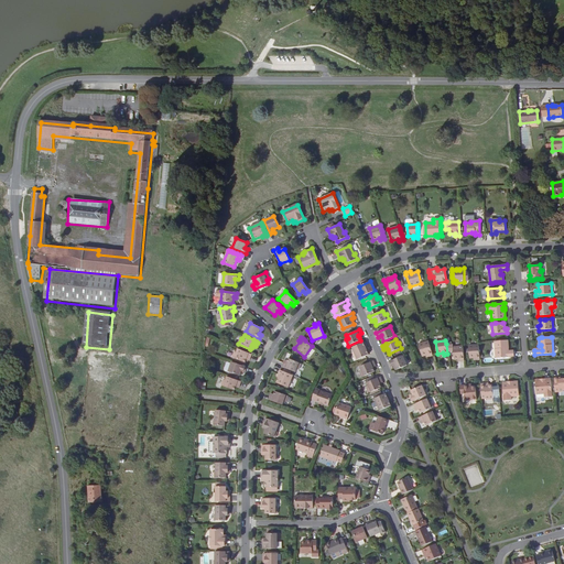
[(509,348),(508,340),(507,340),(499,342),(497,342),(495,342),(496,358),(514,357),(513,353),(507,353),(506,348),(509,348)]
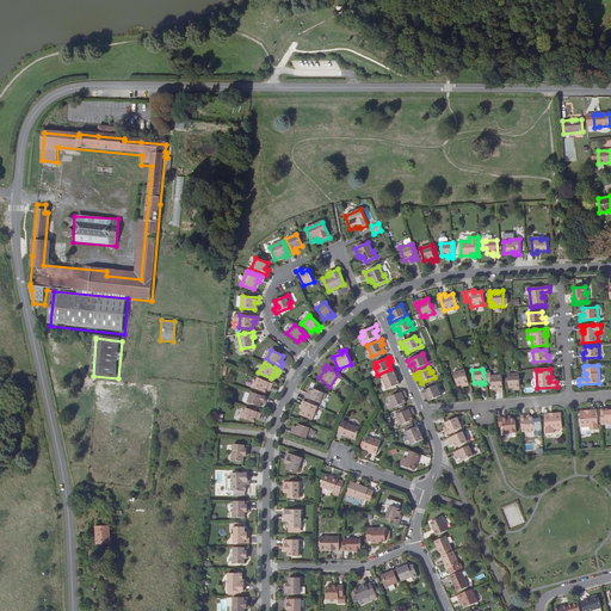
[(397,375),(395,370),(394,371),(393,371),(382,376),(387,389),(399,384),(395,376),(397,375)]
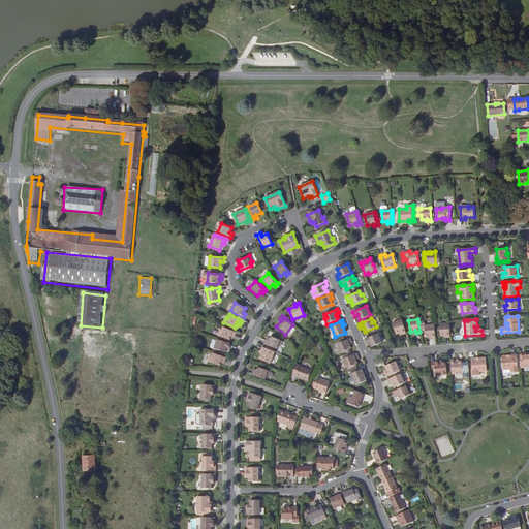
[(406,334),(402,320),(393,323),(396,334),(401,333),(402,335),(406,334)]
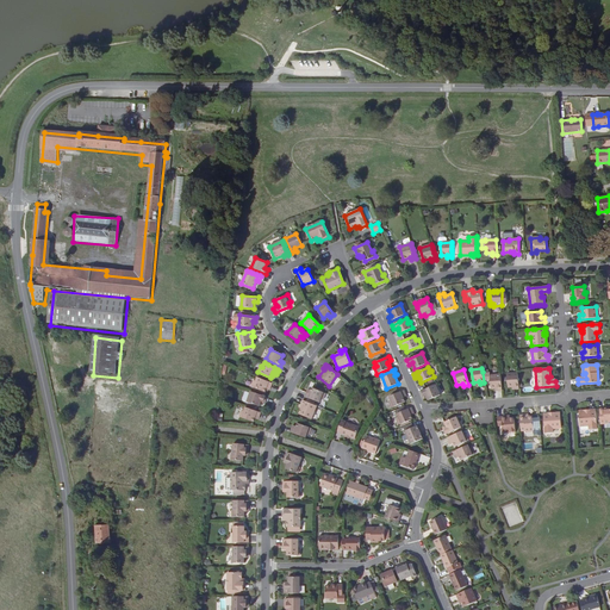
[(515,390),(520,388),(520,387),(518,373),(506,374),(508,387),(514,387),(515,390)]
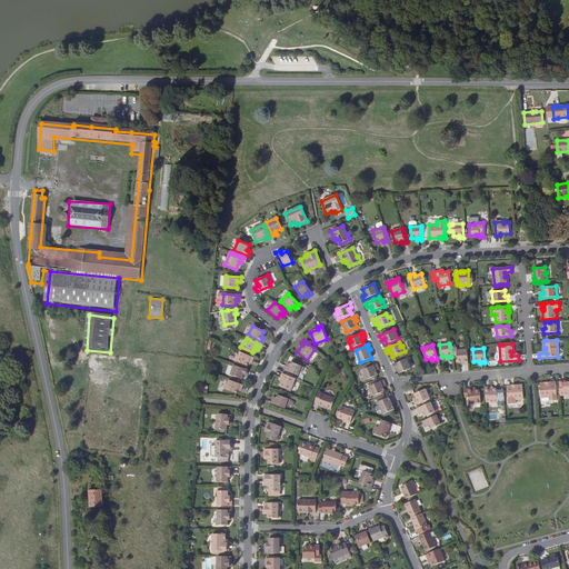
[(468,363),(467,349),(457,350),(458,362),(463,362),(463,365),(468,363)]
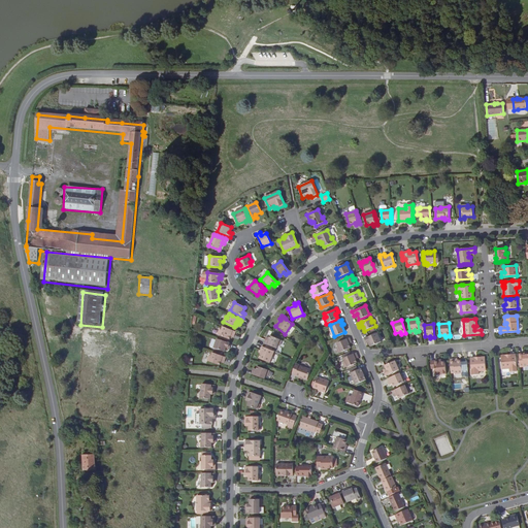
[(234,335),(235,332),(235,331),(226,328),(224,327),(223,327),(222,330),(220,329),(218,334),(229,339),(230,336),(230,335),(231,334),(234,335)]
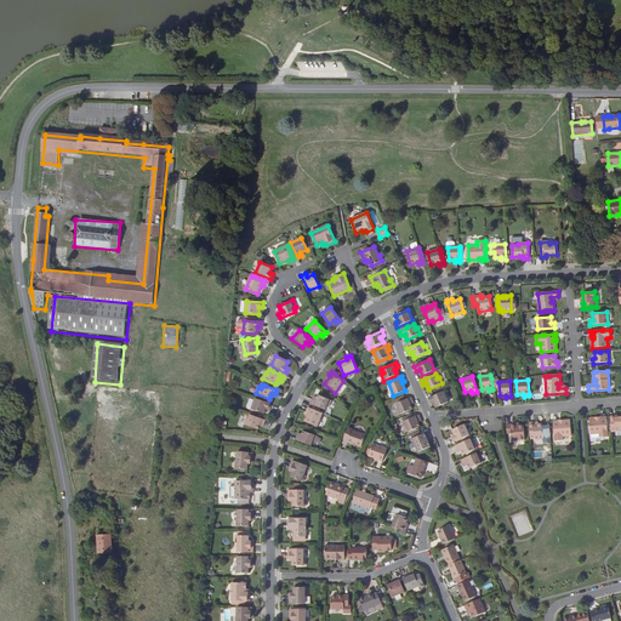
[(433,402),(436,408),(448,403),(444,392),(428,398),(431,403),(433,402)]
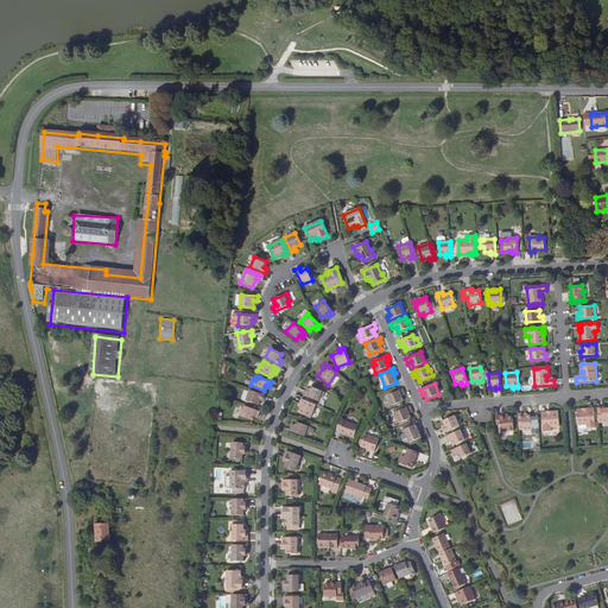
[(325,392),(311,386),(310,391),(310,393),(305,391),(304,396),(318,401),(320,398),(322,398),(325,392)]
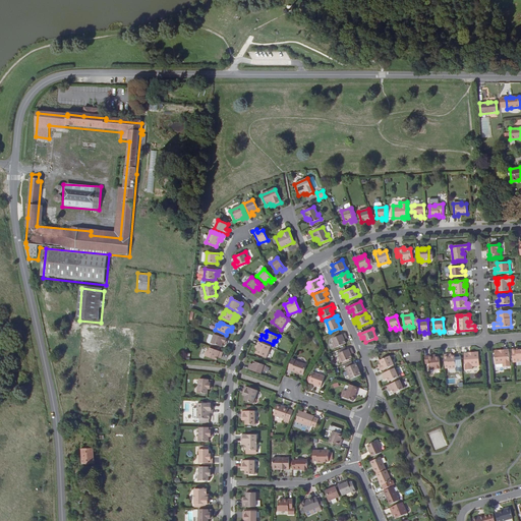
[(345,333),(333,339),(334,342),(332,343),(335,348),(346,343),(345,340),(344,340),(343,339),(347,337),(345,333)]
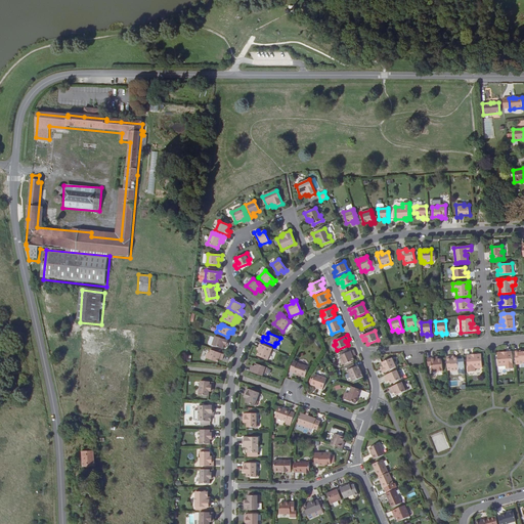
[(227,345),(229,341),(227,341),(226,340),(223,339),(219,338),(216,337),(215,336),(212,345),(223,349),(224,344),(227,345)]
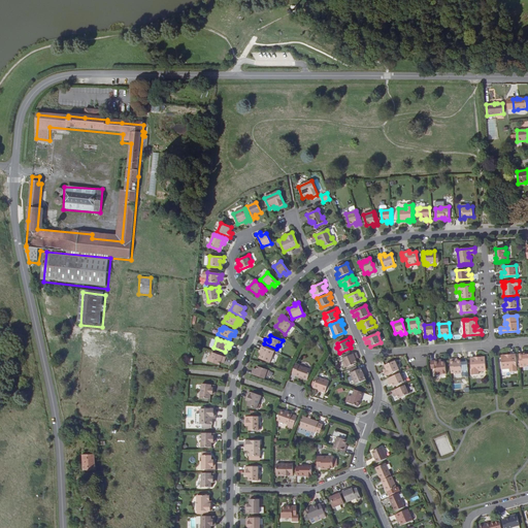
[(268,349),(262,347),(261,351),(262,351),(259,359),(269,363),(274,352),(269,350),(268,349)]
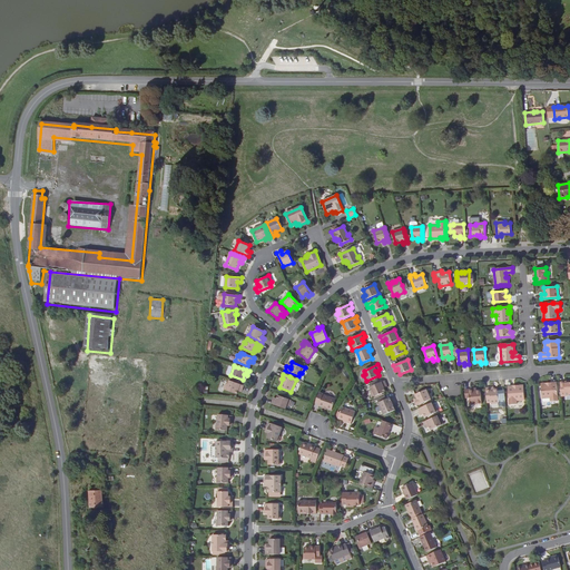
[(242,390),(244,385),(243,385),(239,384),(237,383),(236,383),(233,382),(232,381),(229,381),(228,384),(226,383),(224,390),(237,394),(238,391),(237,390),(238,389),(242,390)]
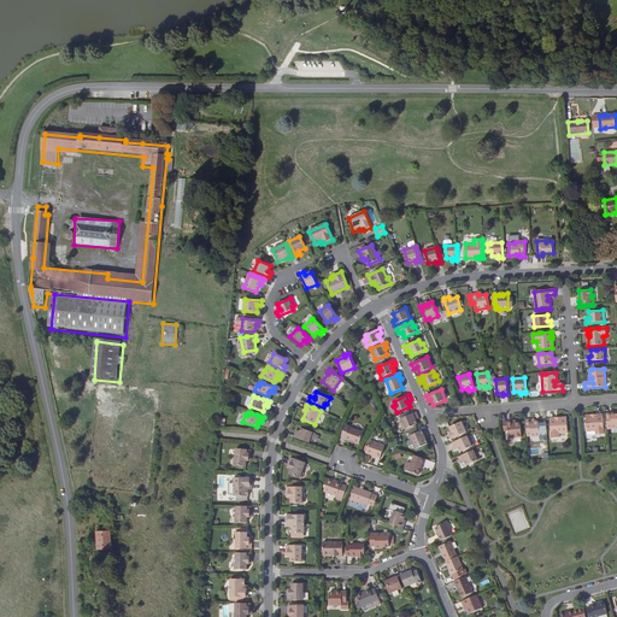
[(416,412),(401,418),(404,423),(401,424),(404,430),(417,424),(416,421),(415,419),(415,418),(418,417),(416,412)]
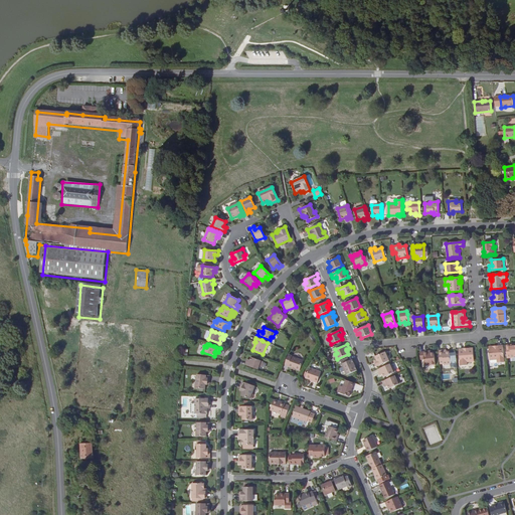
[(506,345),(506,346),(507,358),(514,357),(514,356),(514,355),(514,346),(510,347),(510,345),(506,345)]
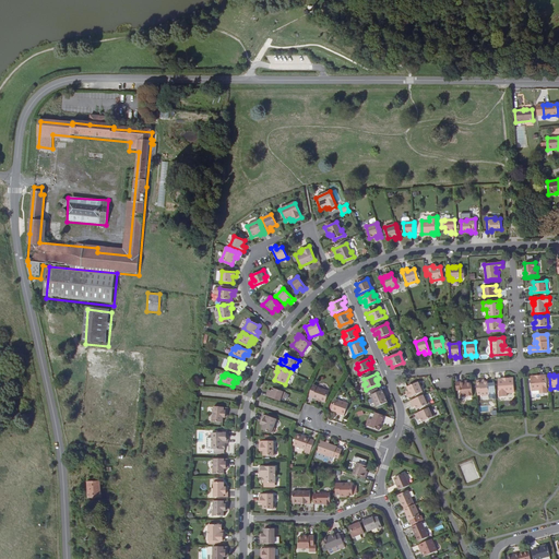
[(539,377),(531,378),(532,391),(539,390),(539,394),(547,393),(546,376),(542,376),(542,378),(539,378),(539,377)]
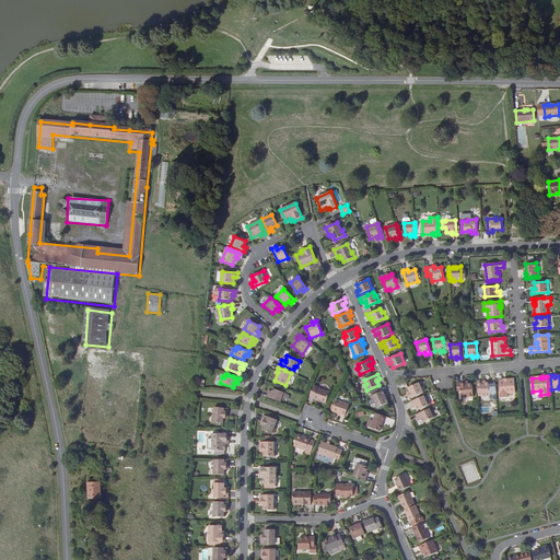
[(515,393),(514,380),(505,381),(505,382),(503,382),(503,380),(499,380),(500,398),(508,397),(508,394),(515,393)]
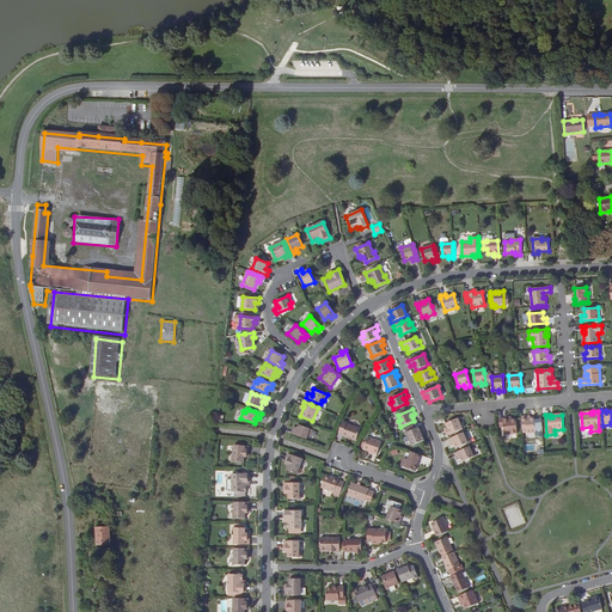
[(522,429),(522,433),(527,432),(527,434),(536,433),(534,417),(530,417),(530,420),(526,420),(526,418),(522,418),(521,418),(522,429)]
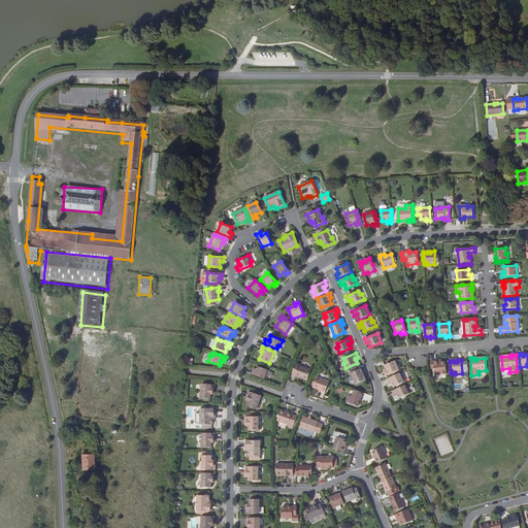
[(386,375),(399,370),(395,361),(385,365),(387,370),(385,372),(386,375)]
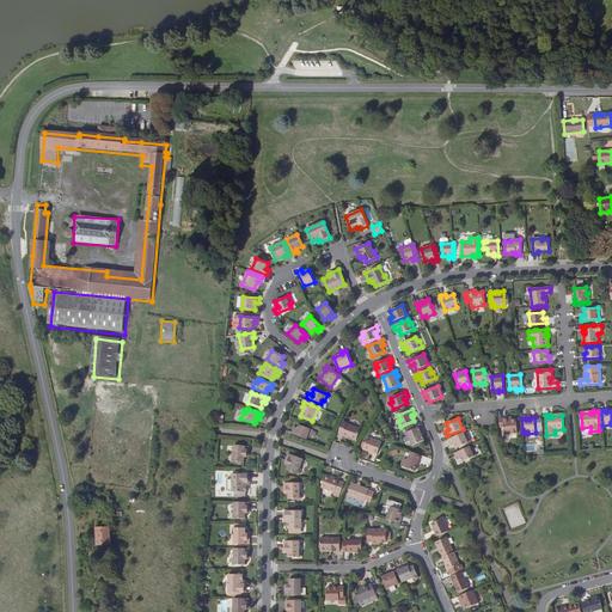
[(508,420),(508,418),(499,418),(500,427),(503,427),(505,434),(518,433),(516,420),(508,420)]
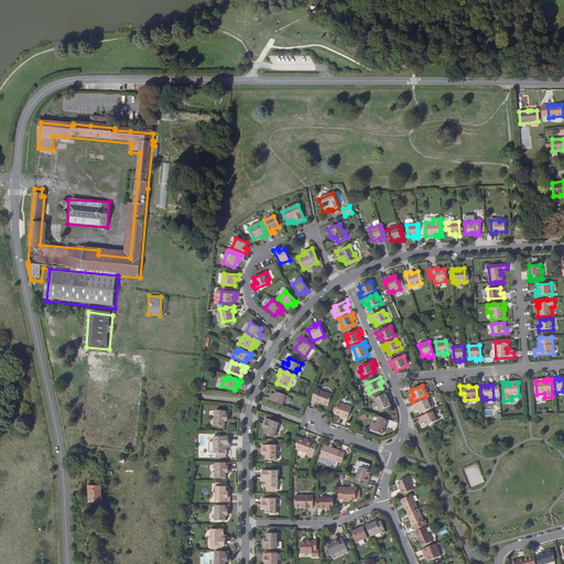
[(269,400),(282,404),(284,401),(286,402),(288,396),(275,391),(274,394),(274,396),(274,397),(270,396),(269,400)]
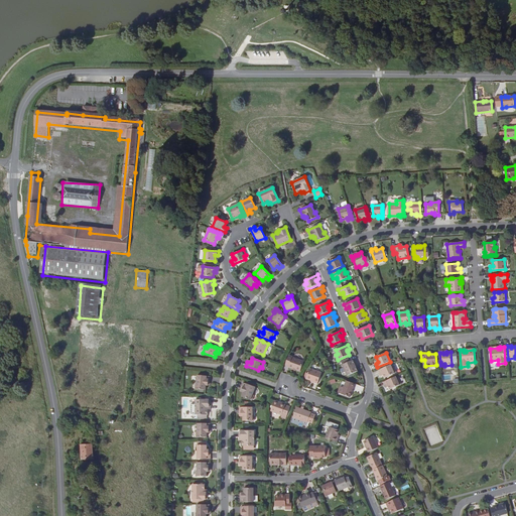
[(290,362),(286,360),(283,370),(287,371),(287,372),(298,376),(301,366),(290,362)]
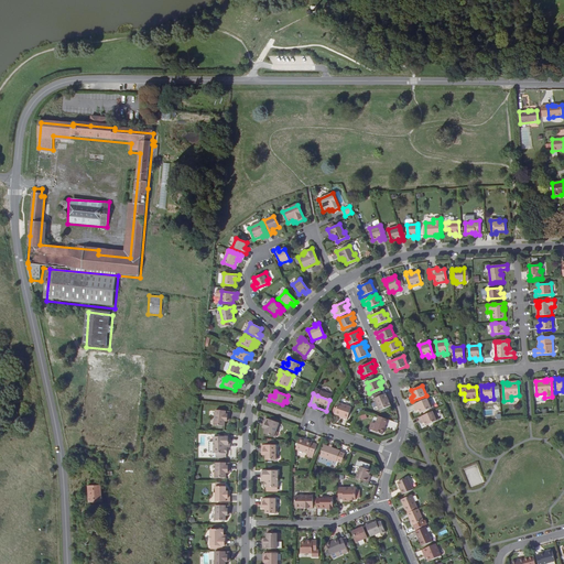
[(391,405),(388,398),(389,397),(388,393),(382,396),(375,399),(380,411),(391,405)]
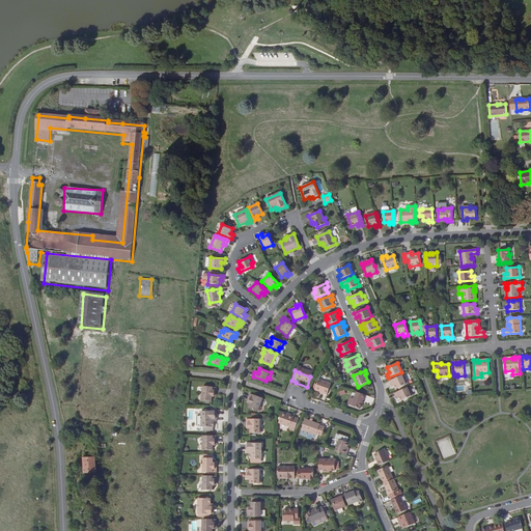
[(390,381),(389,381),(391,385),(394,383),(395,385),(395,386),(396,389),(408,384),(406,378),(403,379),(402,375),(400,376),(391,380),(390,381)]
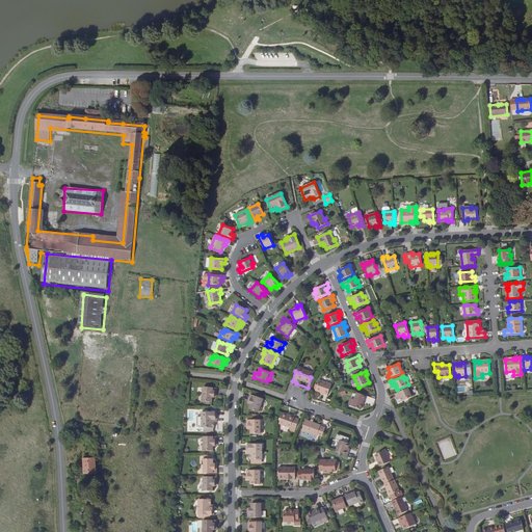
[(323,394),(323,395),(327,396),(331,384),(319,380),(316,391),(321,393),(323,394)]
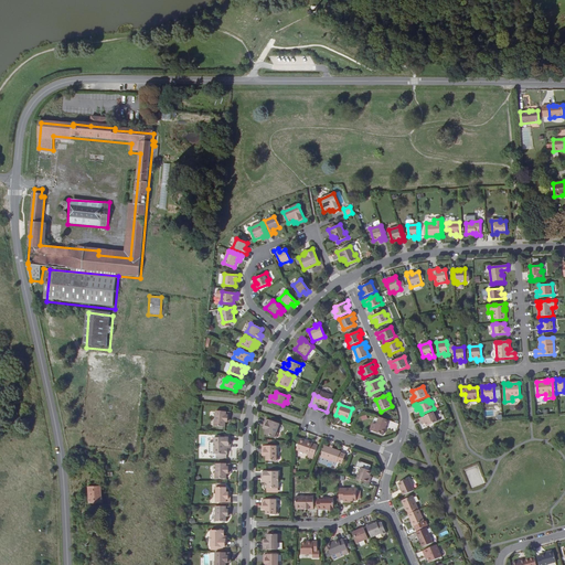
[(214,420),(213,426),(225,427),(225,422),(227,422),(227,419),(230,419),(231,412),(216,411),(215,420),(214,420)]
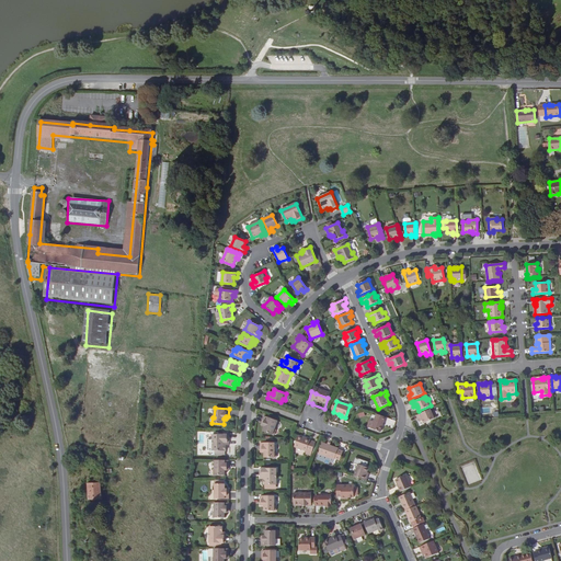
[(431,410),(421,413),(423,418),(423,419),(423,420),(424,423),(436,418),(434,412),(432,413),(431,410)]
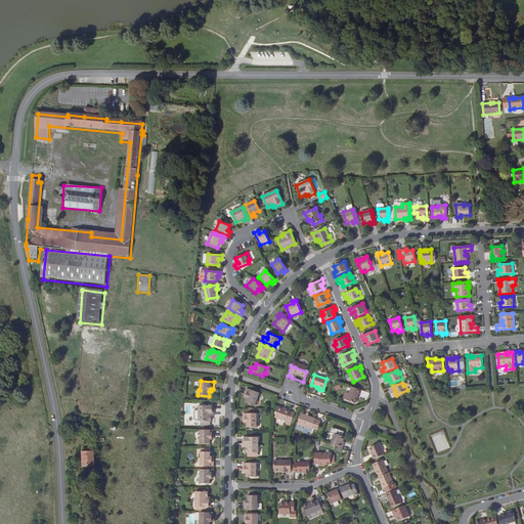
[(355,403),(360,390),(358,389),(354,388),(352,387),(347,400),(355,403)]
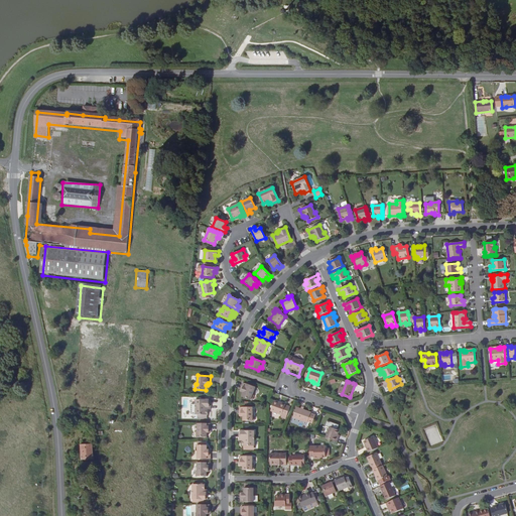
[(255,387),(243,383),(241,389),(242,390),(242,392),(244,392),(242,397),(252,400),(254,395),(252,395),(255,387)]
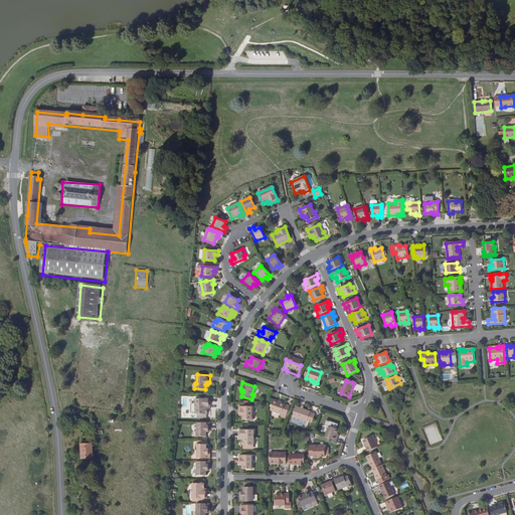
[(195,399),(195,414),(207,414),(207,408),(209,408),(209,406),(210,406),(210,399),(195,399)]
